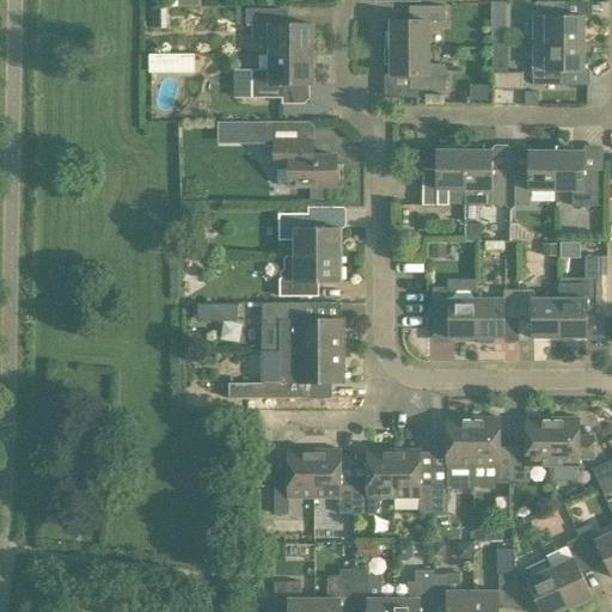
[(506,0),(493,0),(494,40),(509,40),(507,0),(506,0)]
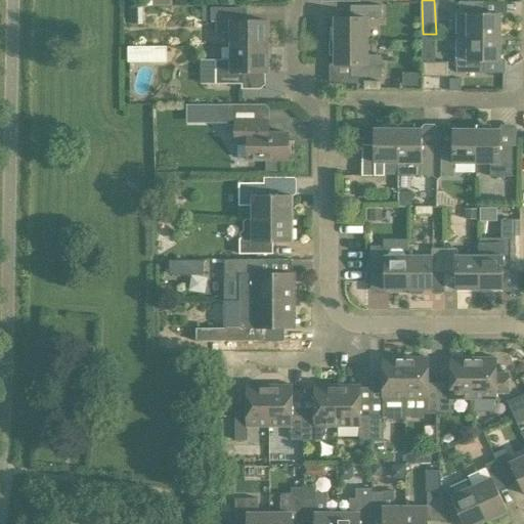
[(460,1),(459,14),(455,14),(455,38),(500,38),(500,16),(505,16),(507,14),(507,1),(460,1)]
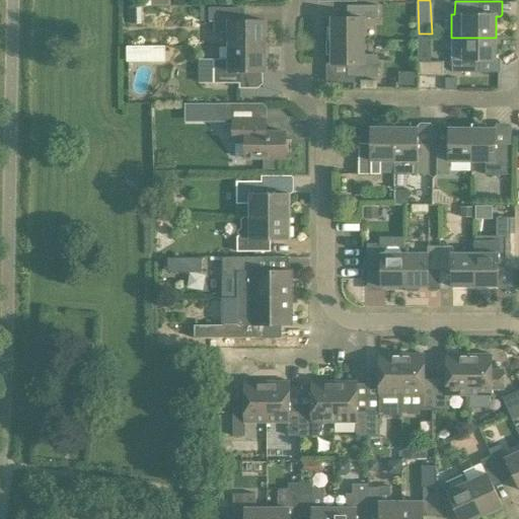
[(347,6),(347,17),(330,17),(330,41),(364,41),(364,17),(377,17),(377,6),(347,6)]
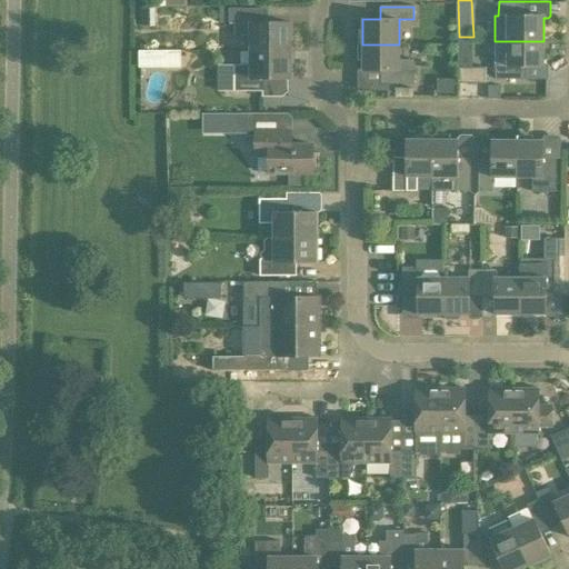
[(250,36),(250,51),(290,51),(290,23),(268,23),(268,8),(229,8),(229,23),(235,23),(235,36),(250,36)]
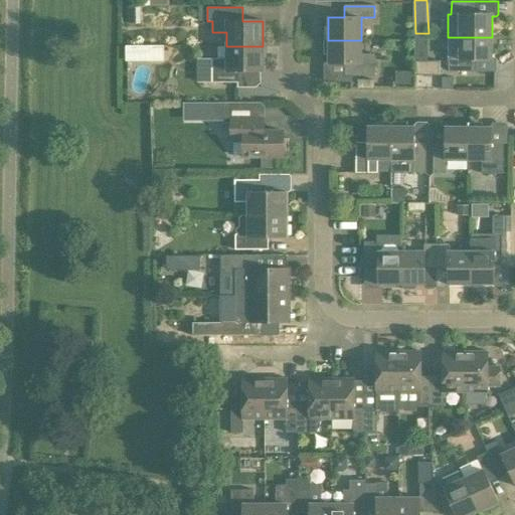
[(417,58),(430,57),(428,35),(416,35),(417,58)]
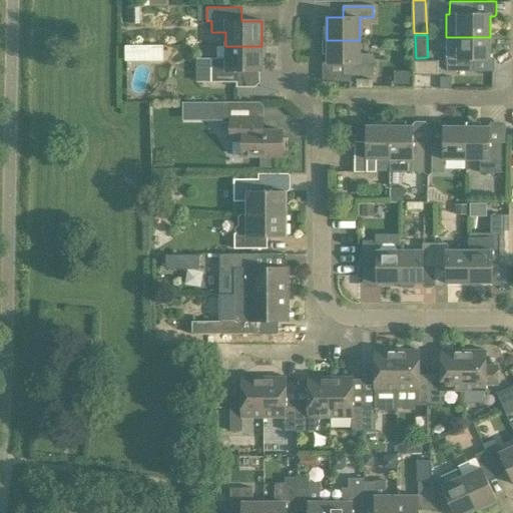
[(474,72),(474,59),(490,59),(490,37),(446,37),(446,58),(449,58),(449,71),(474,72)]
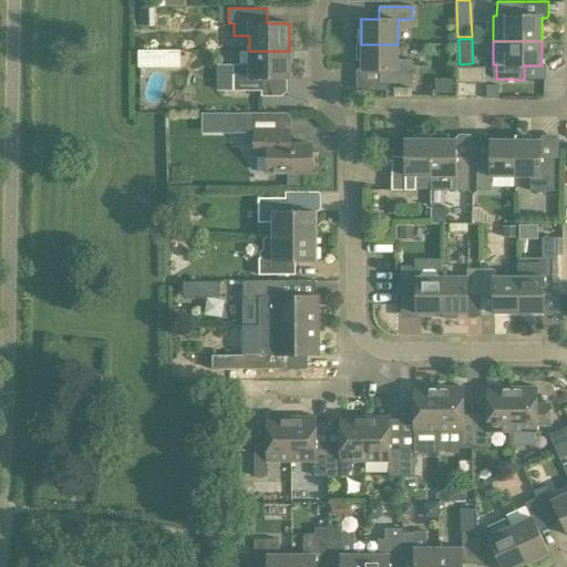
[(413,59),(398,59),(398,44),(361,44),(361,70),(379,70),(379,84),(412,84),(413,59)]
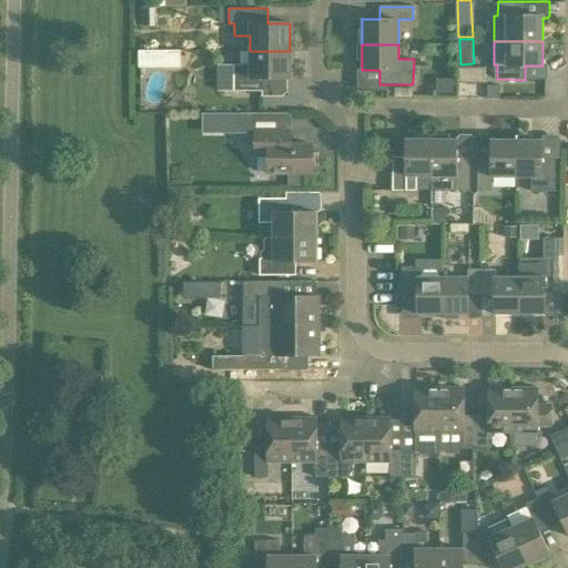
[(181,66),(181,49),(140,49),(139,66),(181,66)]
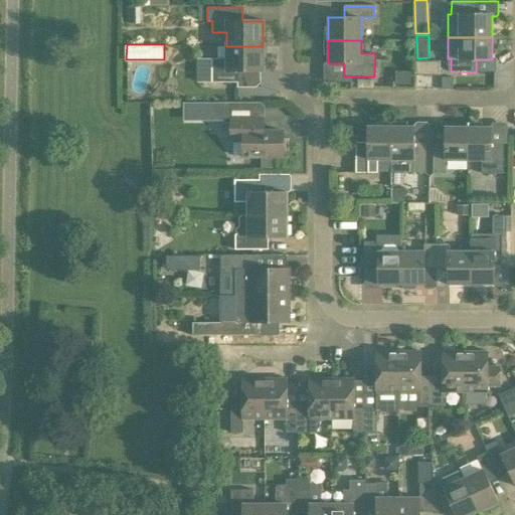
[(237,82),(237,71),(263,71),(263,46),(226,46),(226,59),(212,59),(212,82),(237,82)]
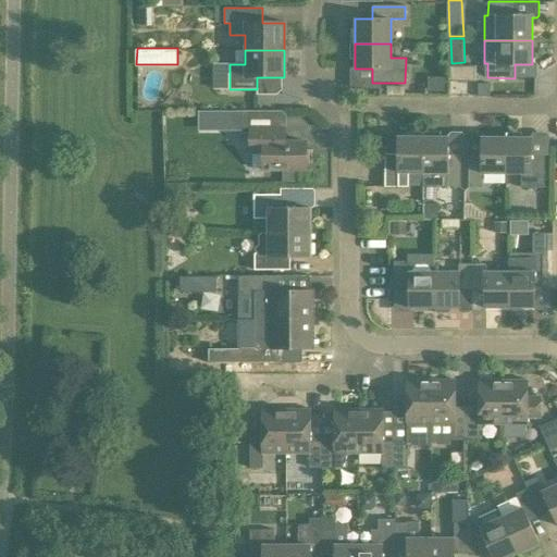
[(475,82),(475,65),(447,66),(447,82),(475,82)]
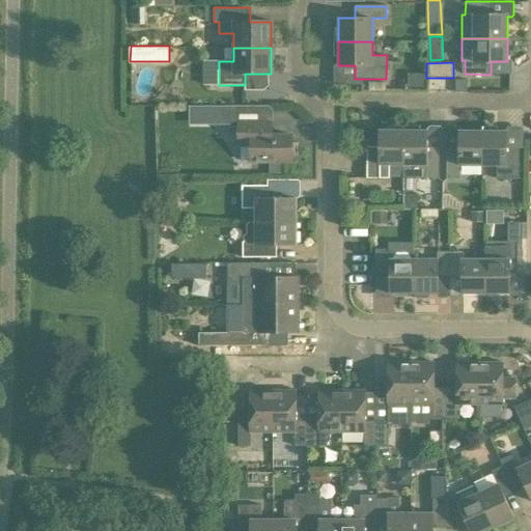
[(236,145),(251,145),(251,162),(291,162),(291,135),(273,135),(273,120),(236,120),(236,145)]
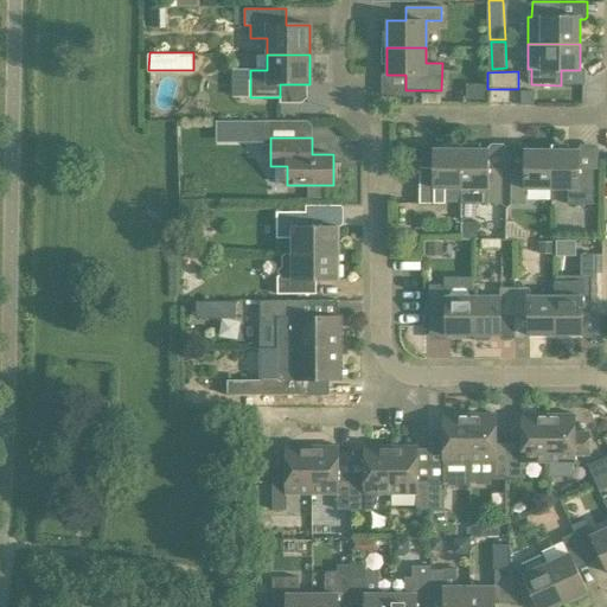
[(434,149),(433,167),(419,167),(419,204),(445,204),(445,189),(460,189),(460,149),(434,149)]
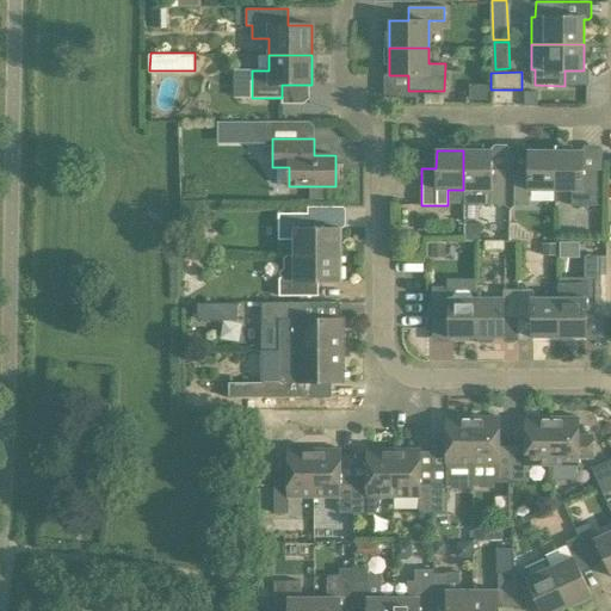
[(463,190),(464,190),(463,205),(505,205),(505,170),(491,170),(491,150),(463,150),(463,190)]
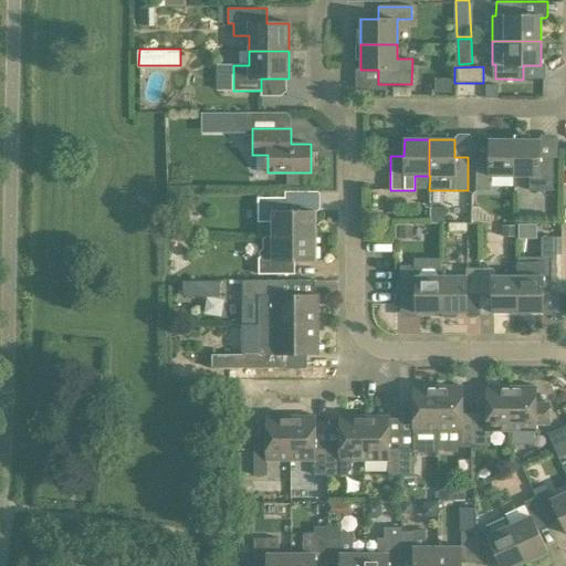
[(489,190),(489,176),(514,176),(514,140),(489,139),(489,158),(475,158),(475,190),(489,190)]
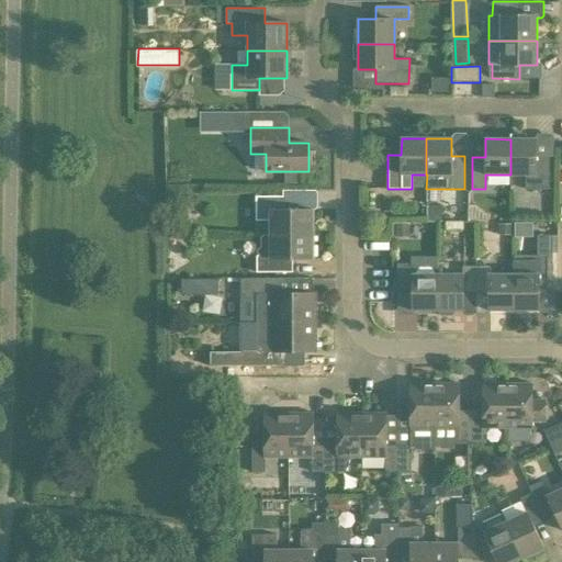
[(525,190),(535,190),(549,190),(549,156),(536,156),(536,139),(510,139),(510,175),(526,176),(525,190)]
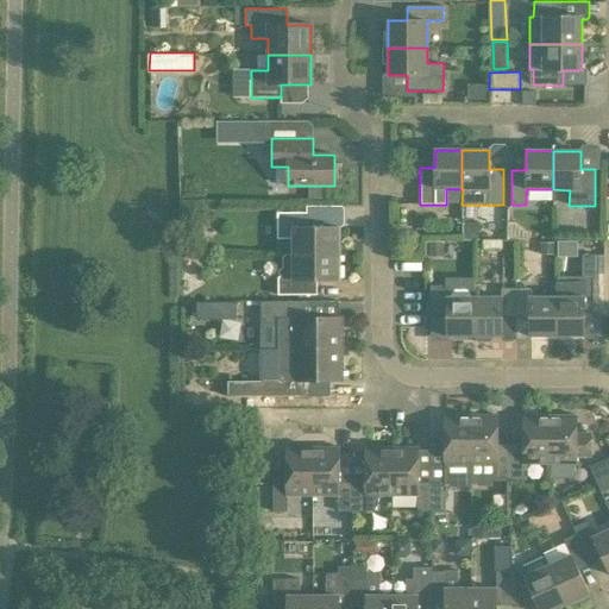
[(293,240),(293,255),(339,255),(339,227),(316,227),(316,213),(307,213),(277,213),(277,240),(293,240)]
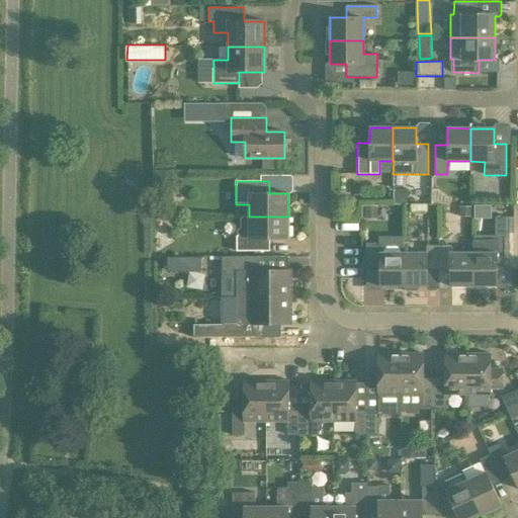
[(270,251),(269,239),(288,239),(288,217),(249,217),(244,217),(241,220),(241,228),(237,232),(237,234),(239,235),(237,237),(237,251),(270,251)]
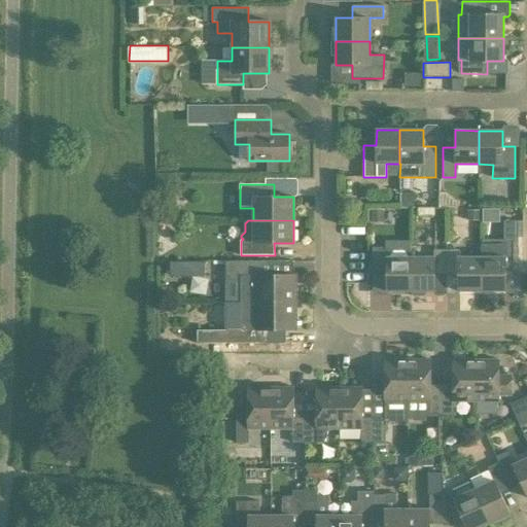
[(481,248),(481,257),(481,291),(504,291),(505,294),(521,294),(521,273),(518,273),(518,220),(503,220),(503,249),(481,248)]
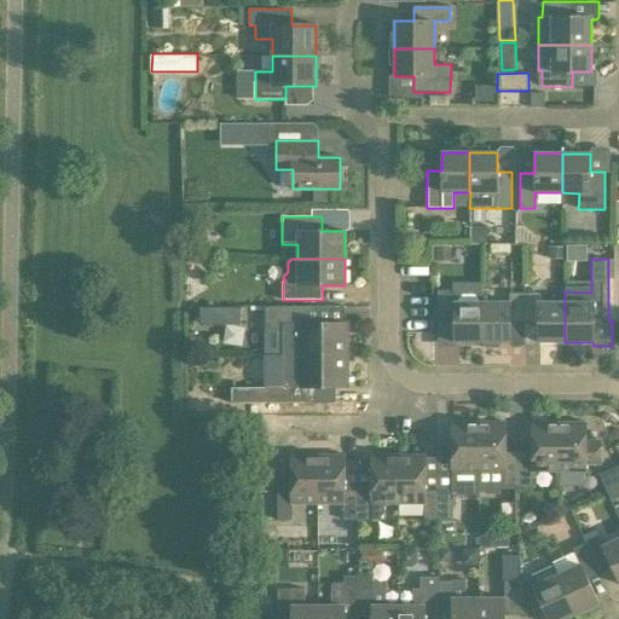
[(481,302),(456,302),(456,293),(440,294),(439,342),(482,342),(481,302)]
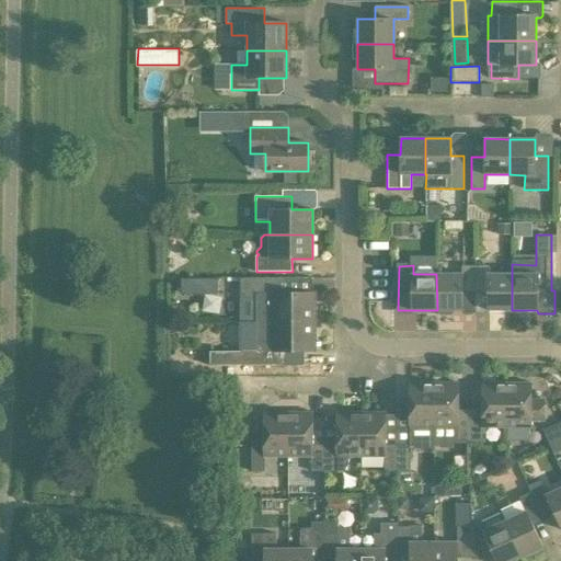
[(461,310),(461,293),(474,293),(474,266),(461,266),(461,274),(436,274),(437,310),(441,316),(451,316),(454,312),(454,310),(461,310)]
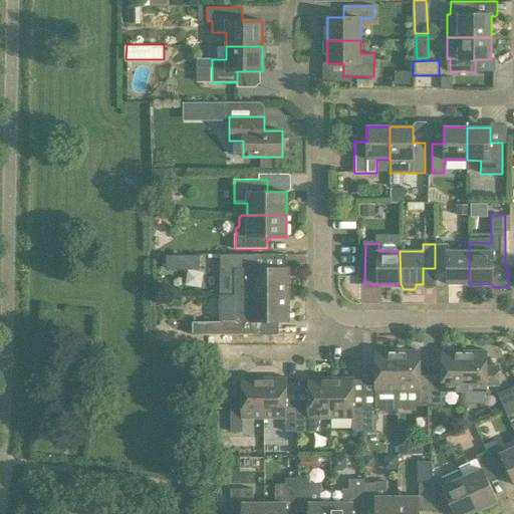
[(469,251),(447,251),(447,244),(435,244),(435,268),(447,268),(447,284),(469,284),(469,251)]
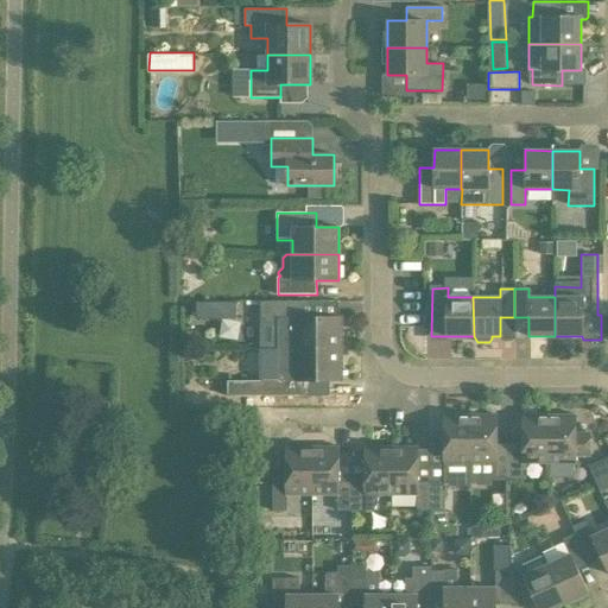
[(236,318),(236,302),(198,299),(197,316),(236,318)]
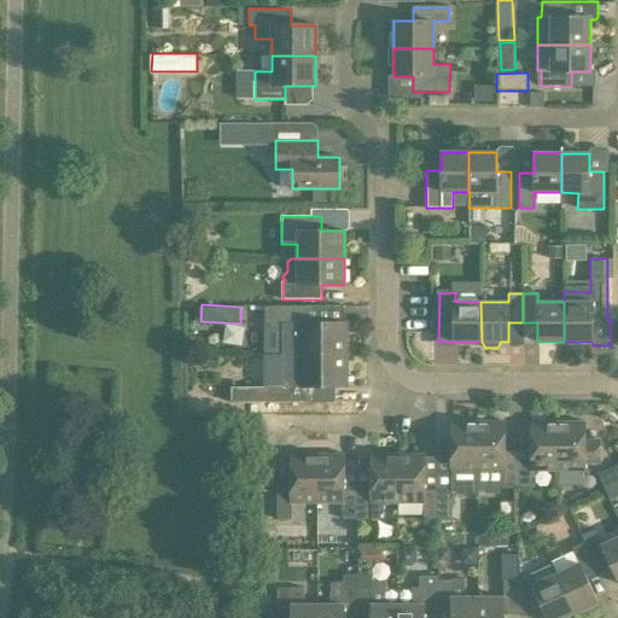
[(266,307),(264,354),(347,355),(347,322),(315,322),(315,307),(266,307)]
